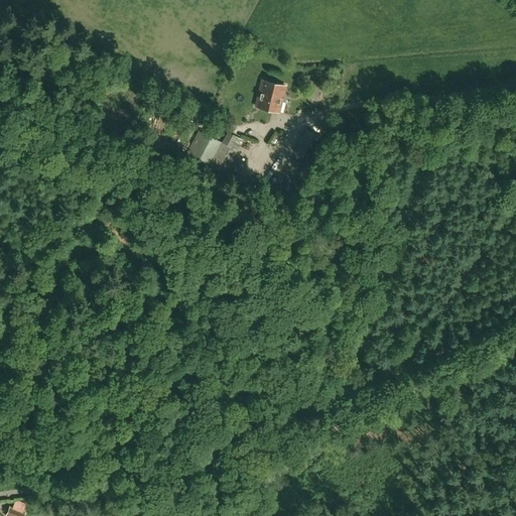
[(279,112),(285,86),(262,80),(255,106),(279,112)]
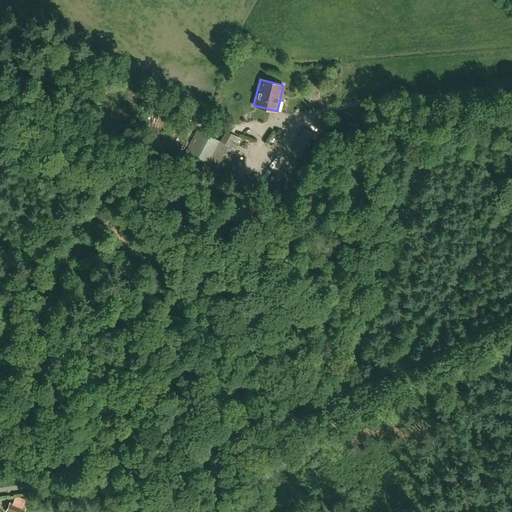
[(185,106),(181,116),(192,121),(196,111),(185,106)]
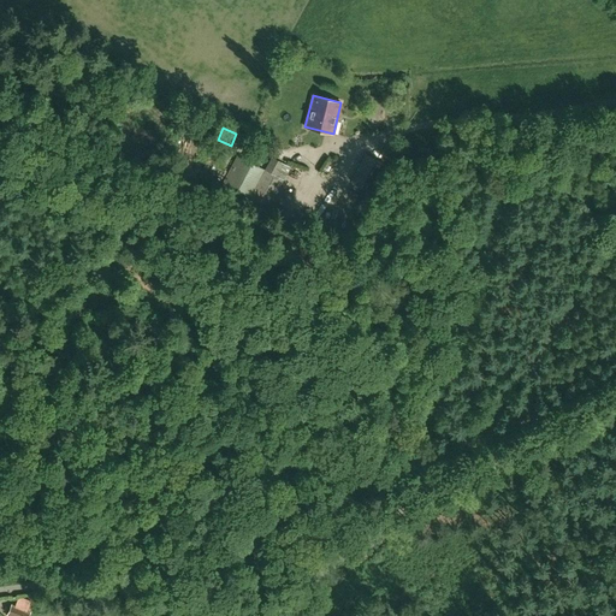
[(369,191),(384,164),(366,154),(351,182),(369,191)]
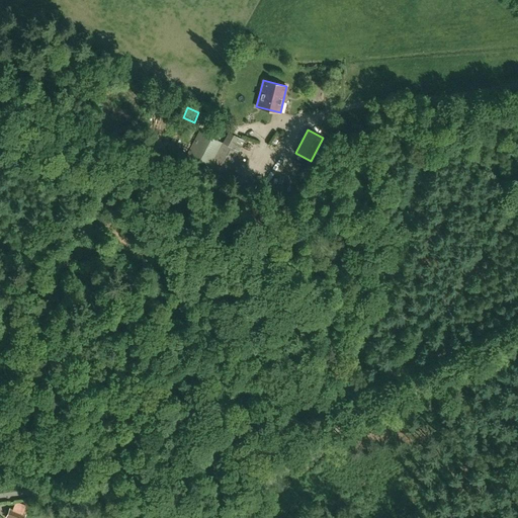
[(199,132),(195,138),(186,155),(226,175),(244,141),(228,133),(223,144),(199,132)]
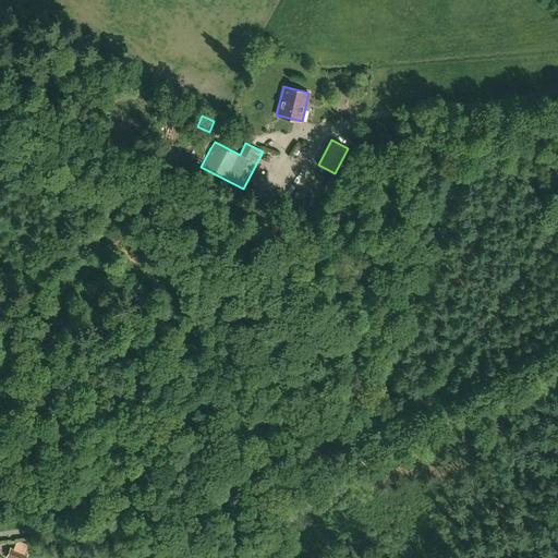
[(8,557),(10,557),(25,557),(26,555),(11,548),(8,557)]
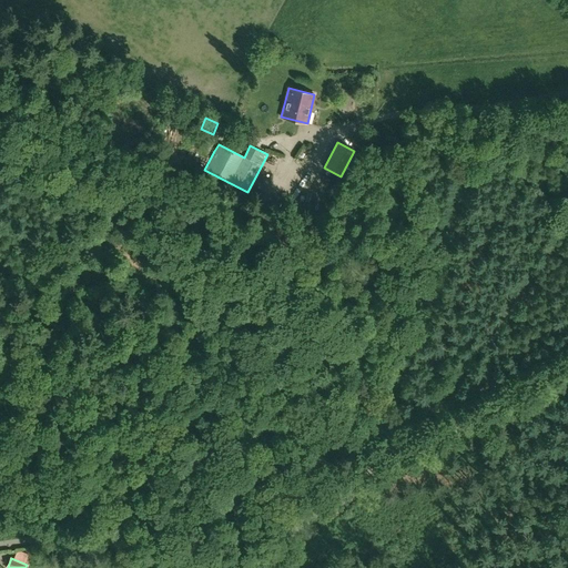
All buildings are outlined.
